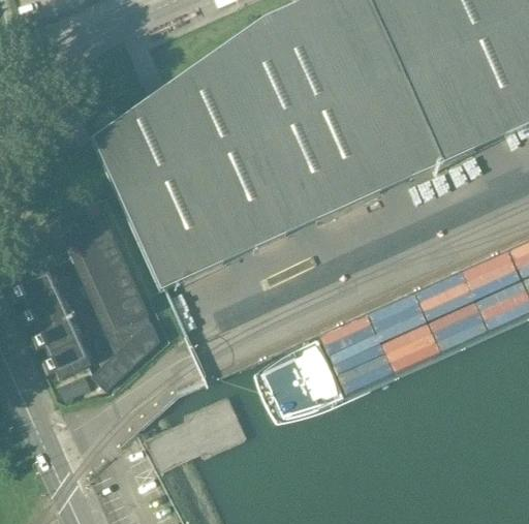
[(298,0),(261,17),(146,97),(89,136),(158,290),(528,122),(528,0),(298,0)]
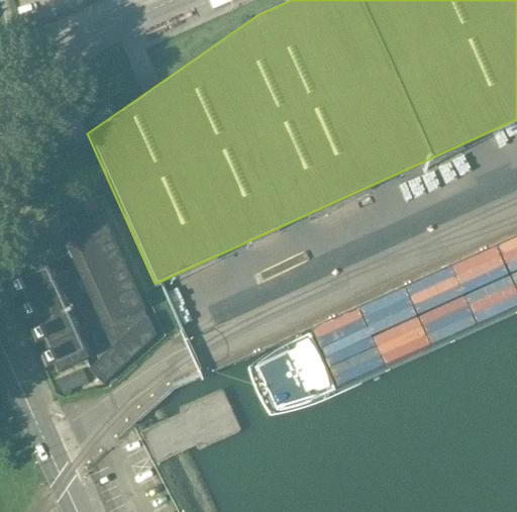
[(95,211),(89,198),(70,206),(76,220),(59,228),(68,249),(111,345),(88,368),(101,381),(152,333),(98,210),(95,211)]
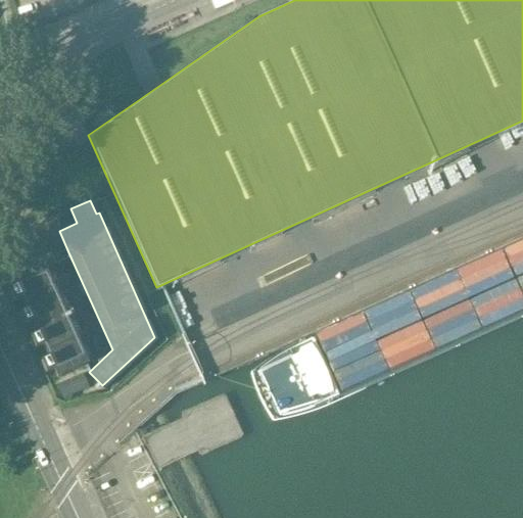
[(56,374),(86,361),(42,265),(13,277),(56,374)]
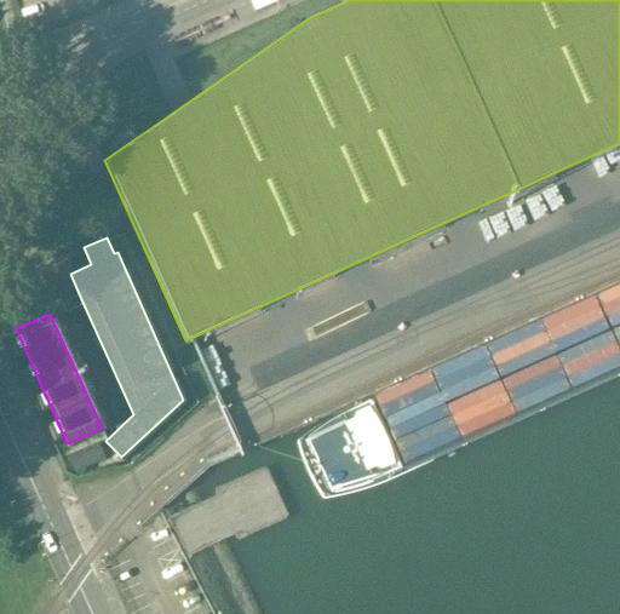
[(213,331),(227,378),(282,362),(271,327),(242,336),(239,323),(213,331)]
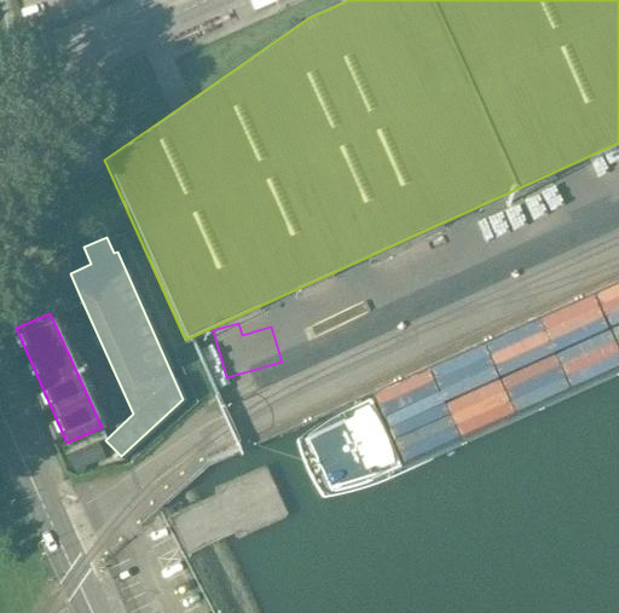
[(96,438),(68,450),(74,464),(102,452),(96,438)]
